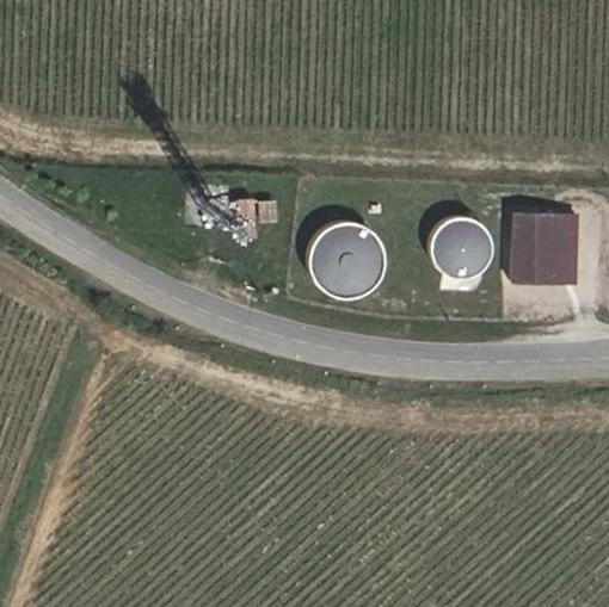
[(256,208),(238,208),(237,227),(256,227),(256,208)]
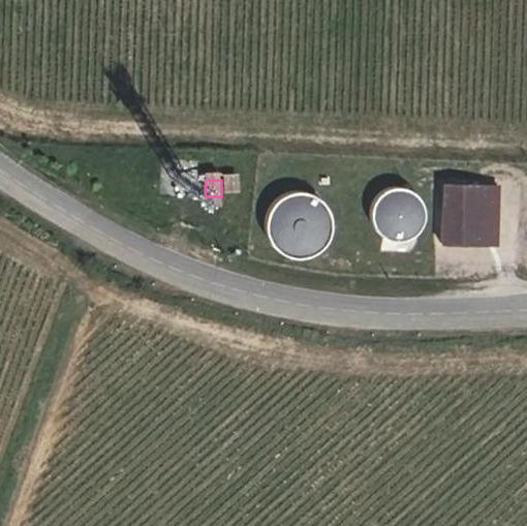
[(321,246),(327,191),(272,185),(266,241),(321,246)]
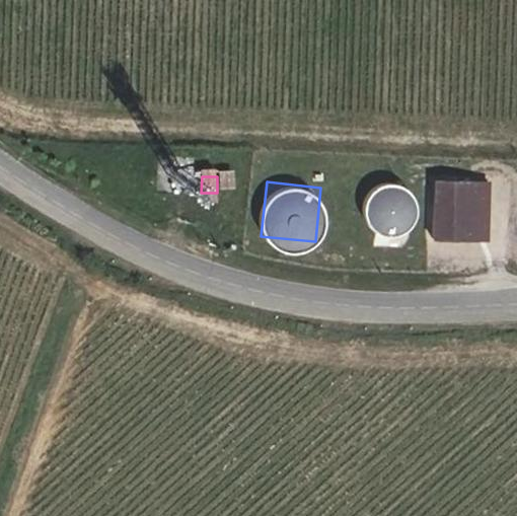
[(369,225),(414,224),(413,181),(368,182),(369,225)]
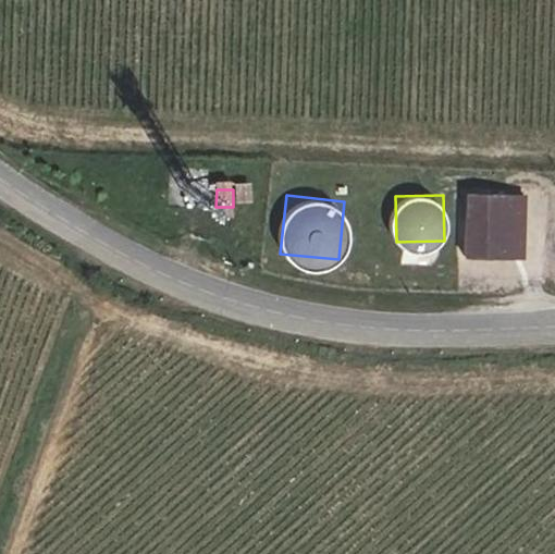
[(509,218),(527,217),(527,195),(465,195),(463,259),(509,259),(509,218)]
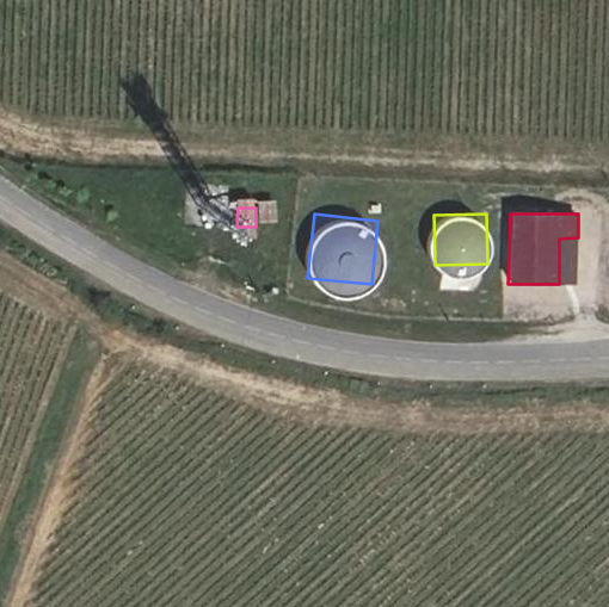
[(559,239),(559,284),(577,285),(578,237),(559,239)]
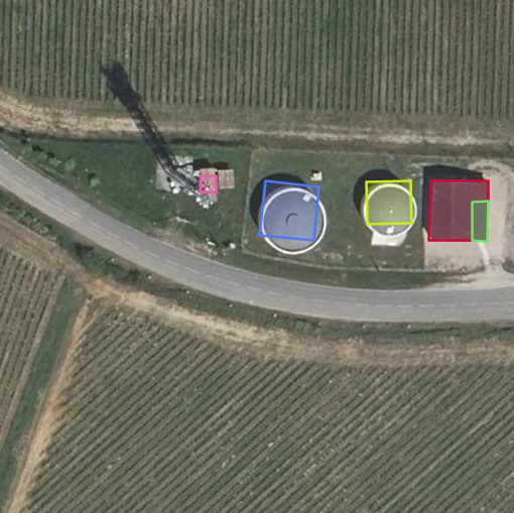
All buildings are outlined.
